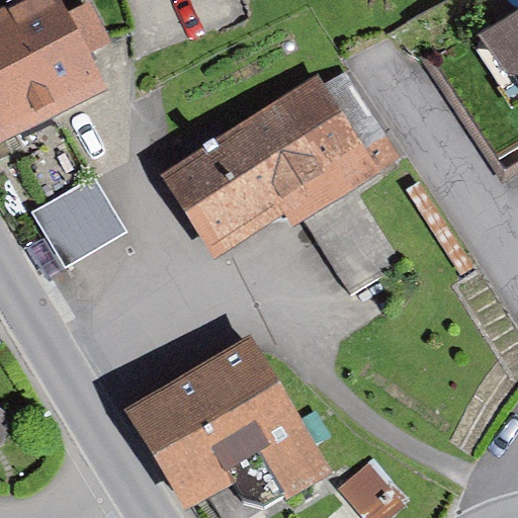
[(63,0),(17,0),(2,8),(56,114),(108,89),(90,52),(110,41),(90,2),(70,13),(63,0)]
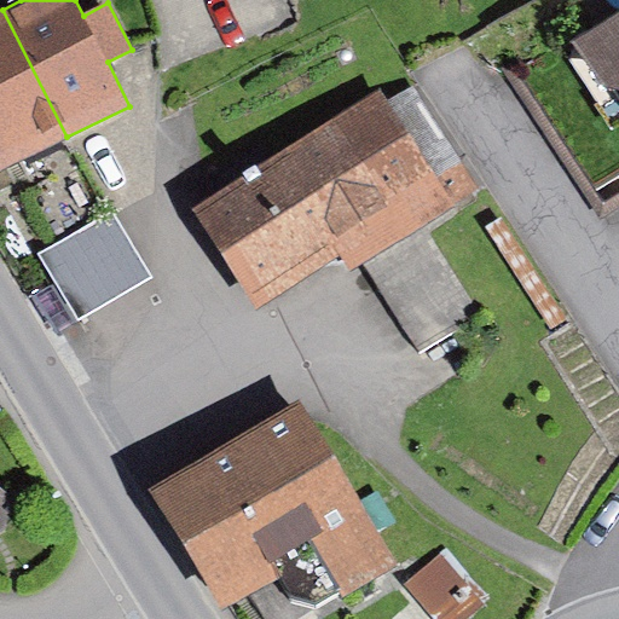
[(3,10),(0,11),(0,171),(67,137),(3,10)]
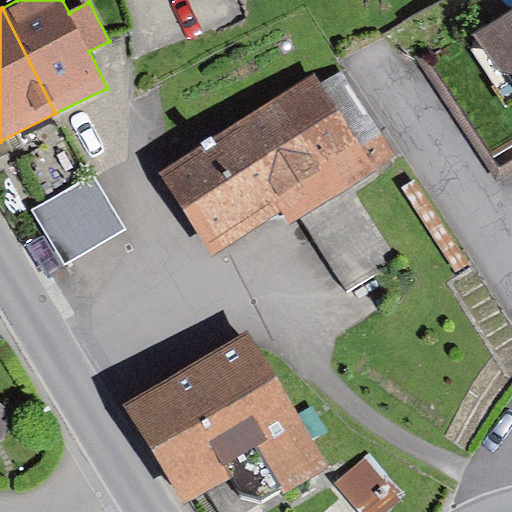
[(511,11),(476,36),(501,74),(511,74),(511,11)]
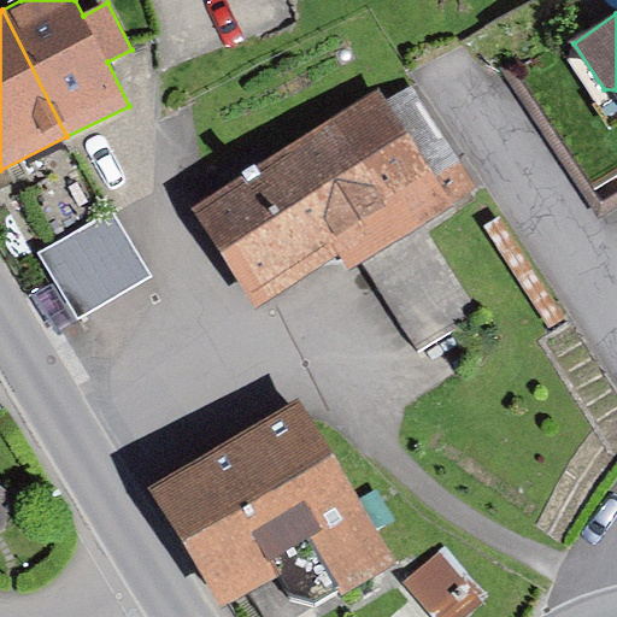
[(566,31),(509,68),(588,191),(616,171),(616,109),(604,89),(574,43),(566,31)]
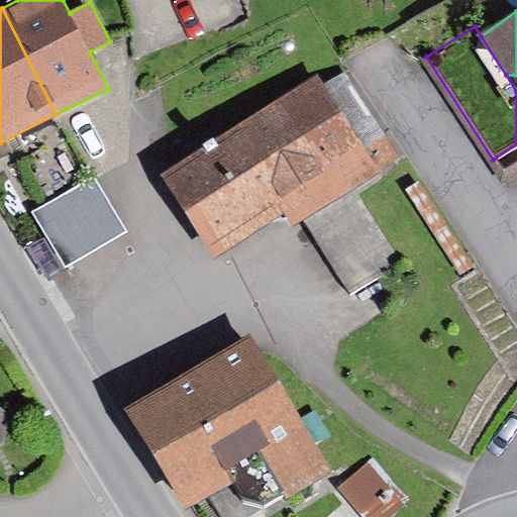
[(319,75),(162,173),(213,256),(286,211),(295,226),(305,219),(357,187),(402,160),(346,72),(326,85),(319,75)]
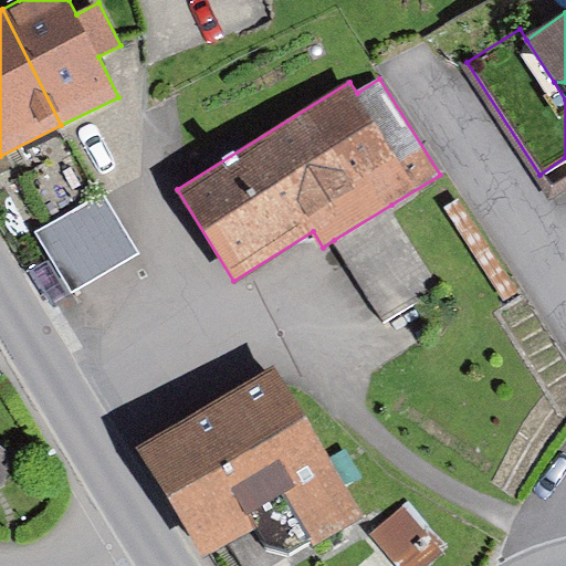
[(101,194),(34,233),(71,295),(138,255),(101,194)]
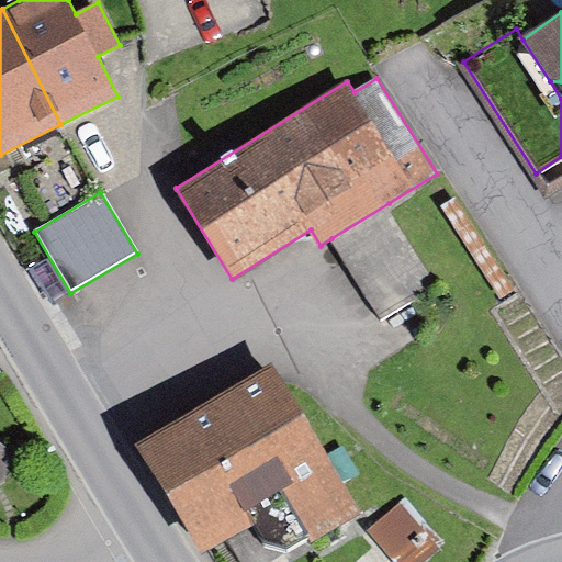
[(457,198),(441,206),(501,302),(515,292),(457,198)]
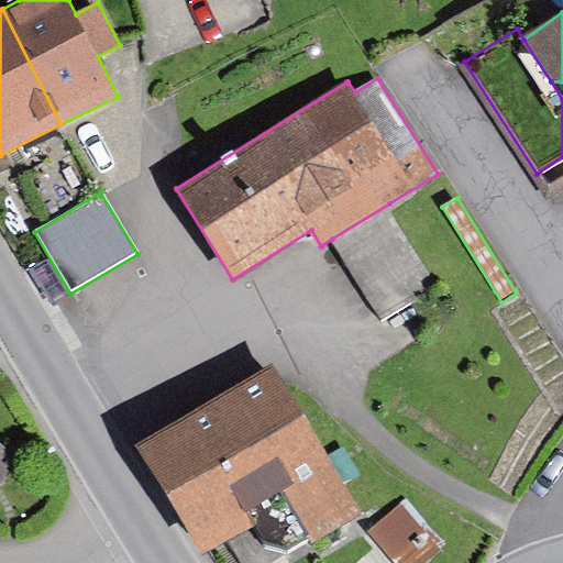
[(441,283),(389,203),(332,239),(386,319),(441,283)]
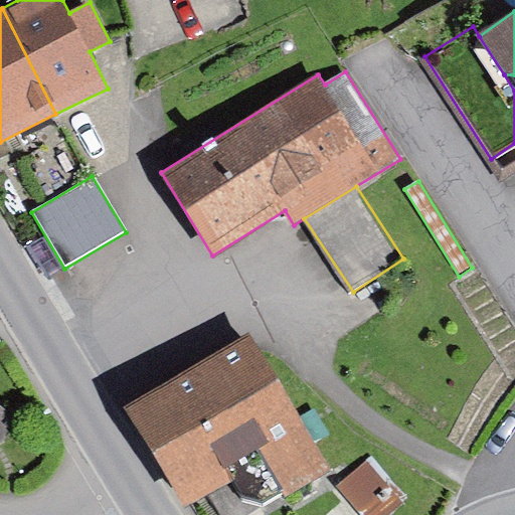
[(42,239),(24,250),(41,280),(59,268),(42,239)]
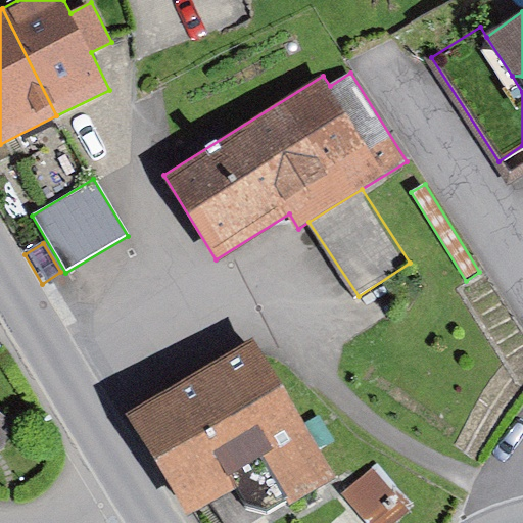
[(252,339),(128,416),(188,513),(210,498),(225,522),(256,522),(336,474),(252,339)]
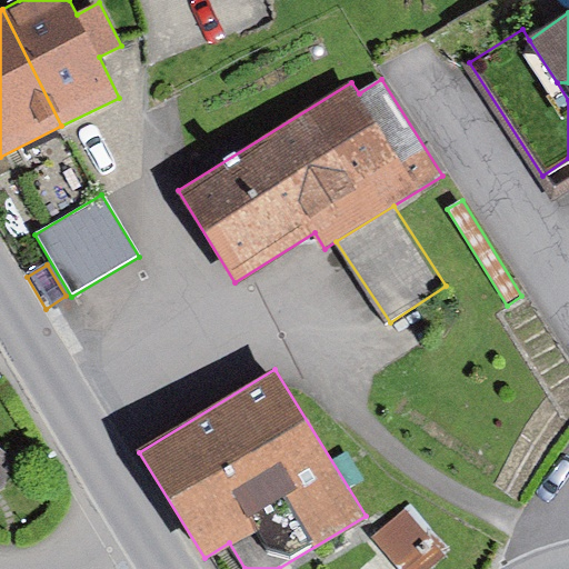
[(0,490),(22,465),(0,445),(0,490)]
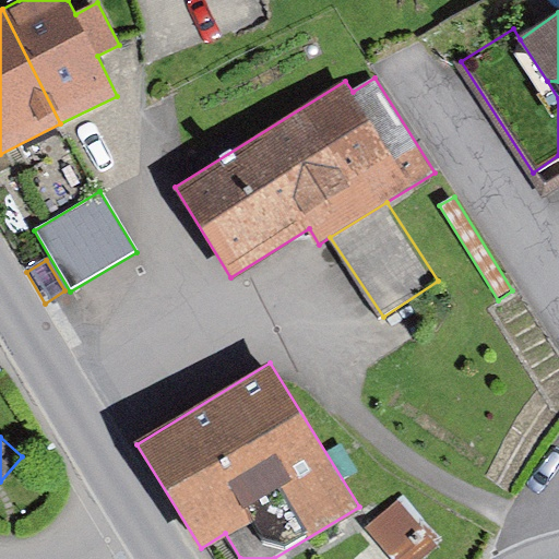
[(400,502),(366,533),(390,558),(425,558),(439,547),(400,502)]
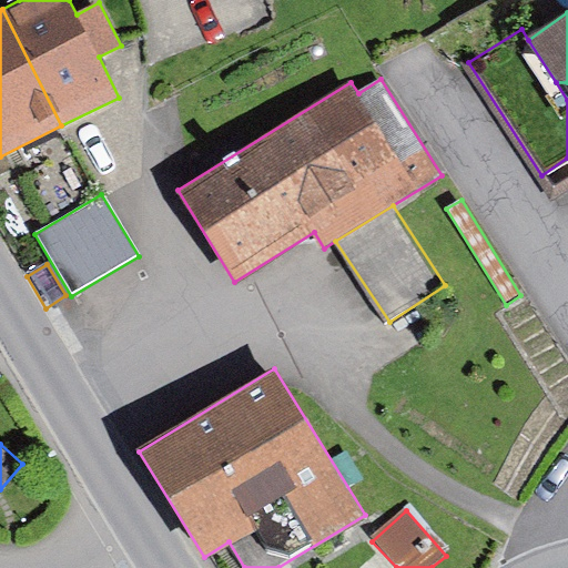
All buildings are outlined.
